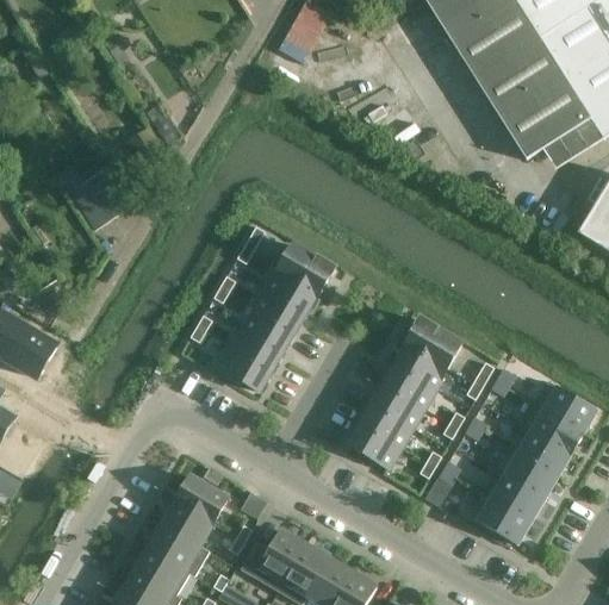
[(427,0),(527,158),(544,148),(555,167),(603,137),(590,117),(589,114),(584,106),(573,91),(517,0),(427,0)]
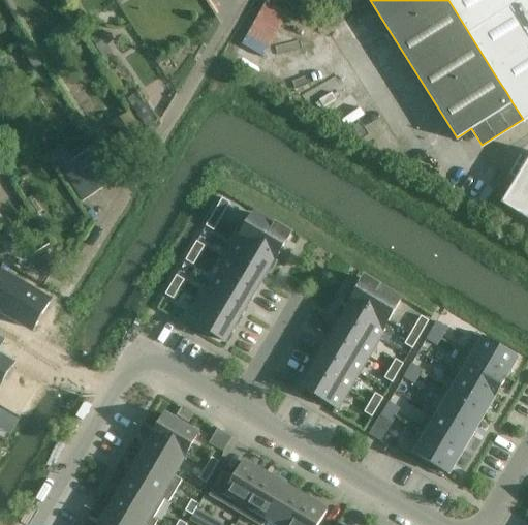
[(448,0),(497,79),(506,92),(510,99),(511,101),(523,119),(527,115),(527,0),(448,0)]
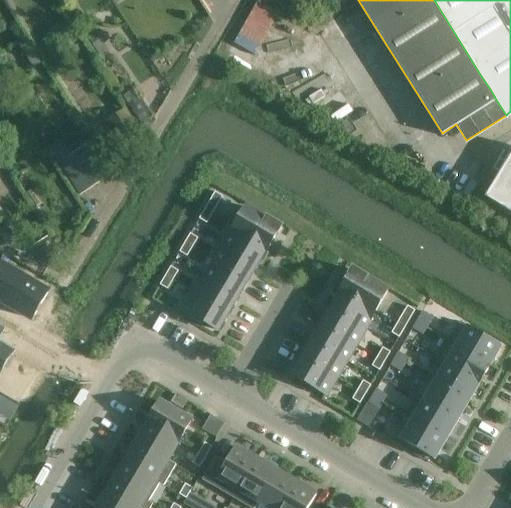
[(242,8),(219,49),(260,72),(276,44),(286,50),(294,37),(242,8)]
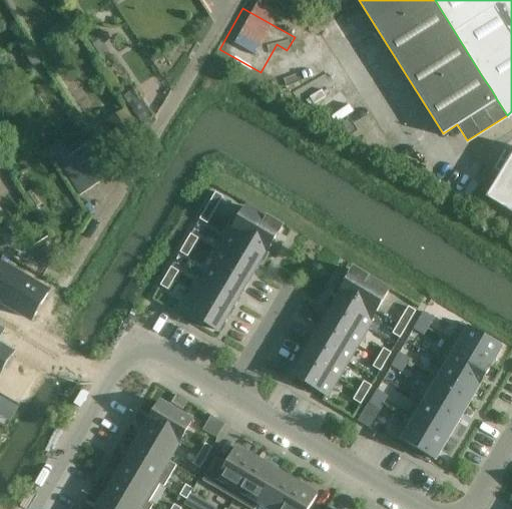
[(107,38),(103,33),(99,26),(89,33),(92,40),(99,52),(108,46),(104,40),(107,38)]
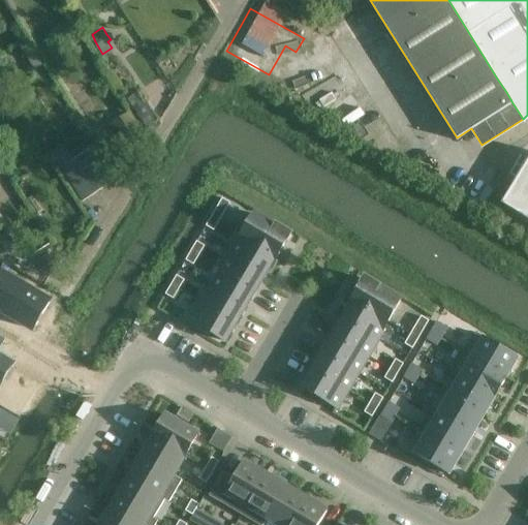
[(288,75),(282,87),(333,115),(339,103),(288,75)]
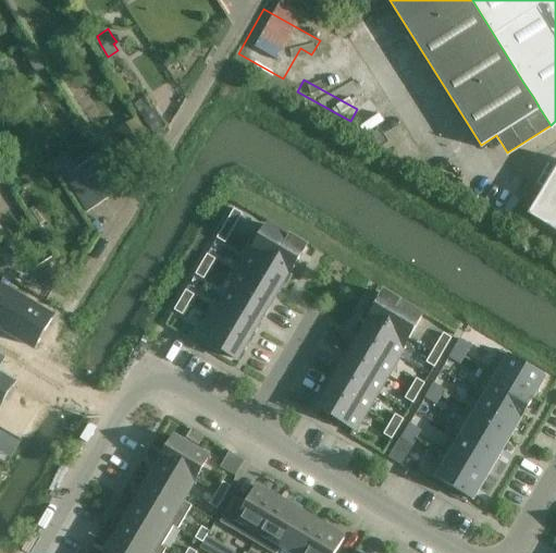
[(167,122),(162,115),(155,105),(158,101),(149,90),(146,91),(139,83),(127,93),(149,123),(155,132),(167,122)]
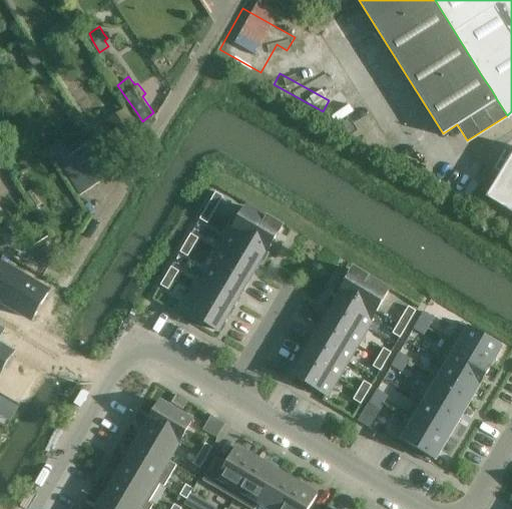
[(139,125),(128,109),(125,105),(106,118),(120,140),(140,127),(139,125)]
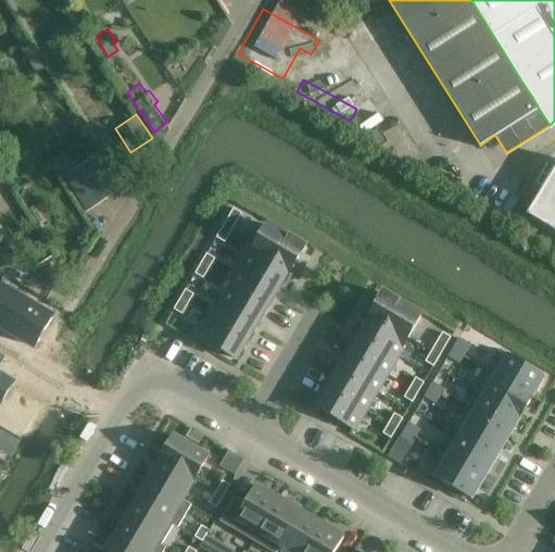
[(63,173),(86,210),(121,188),(97,151),(63,173)]
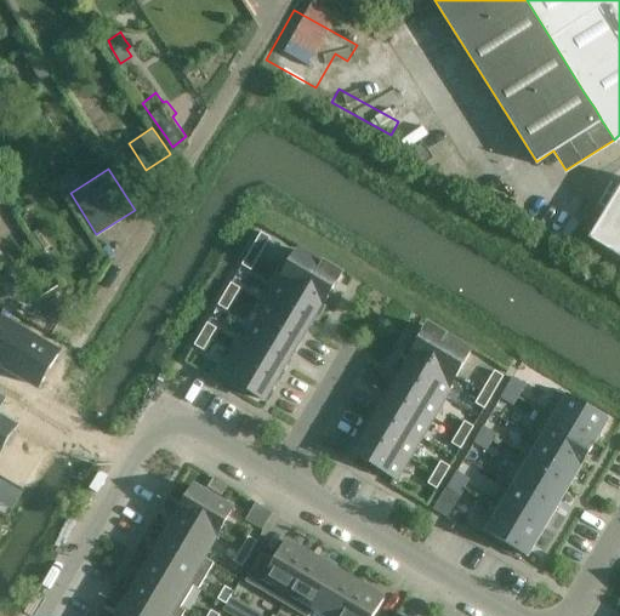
[(619,182),(587,237),(615,254),(619,245),(619,182)]
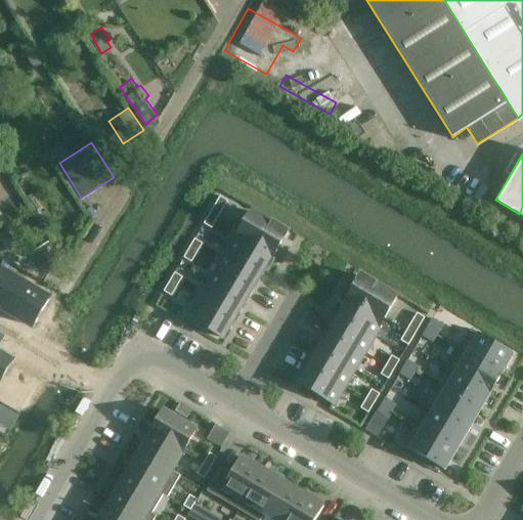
[(219,192),(208,211),(216,216),(227,198),(219,192)]
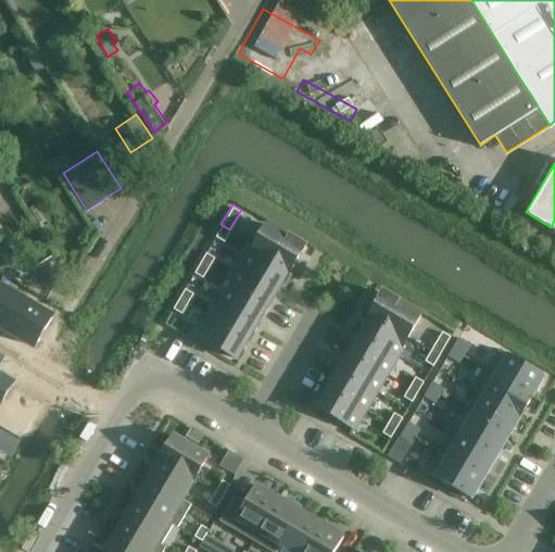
[(267,223),(254,245),(290,265),(303,243),(267,223)]
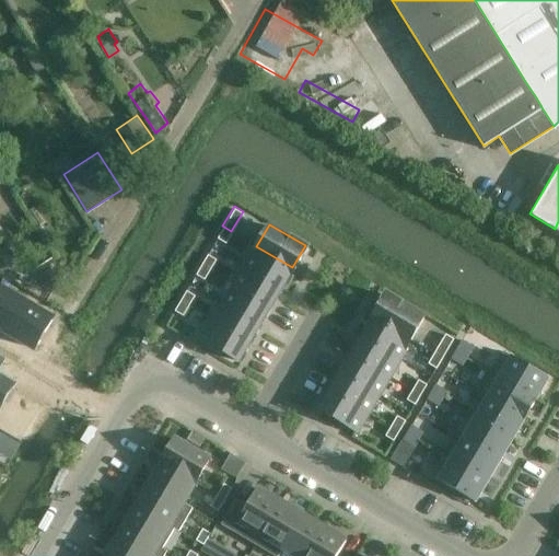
[(222,226),(217,236),(225,241),(231,231),(222,226)]
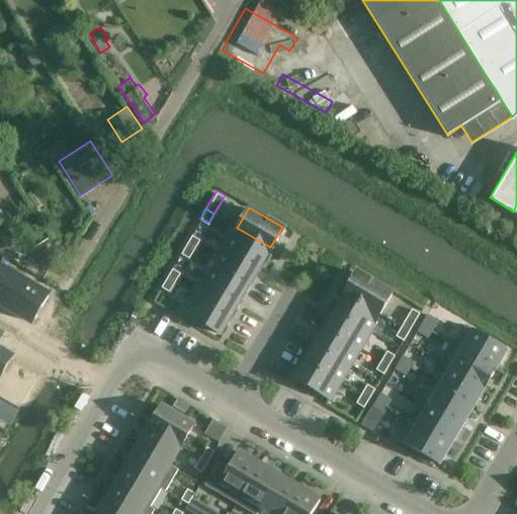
[(237,228),(228,244),(258,263),(267,249),(268,250),(270,247),(237,228)]
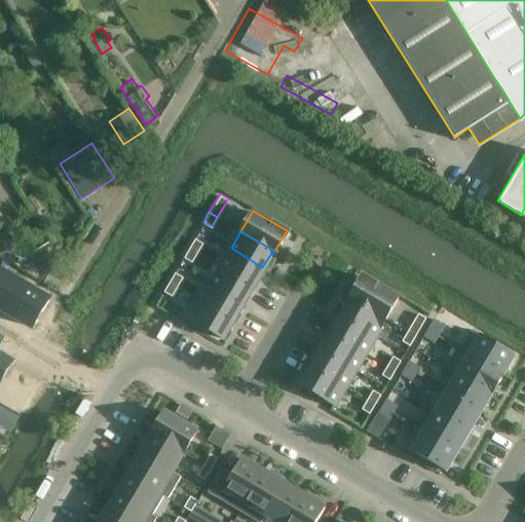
[(194,236),(189,246),(197,251),(202,241),(194,236)]
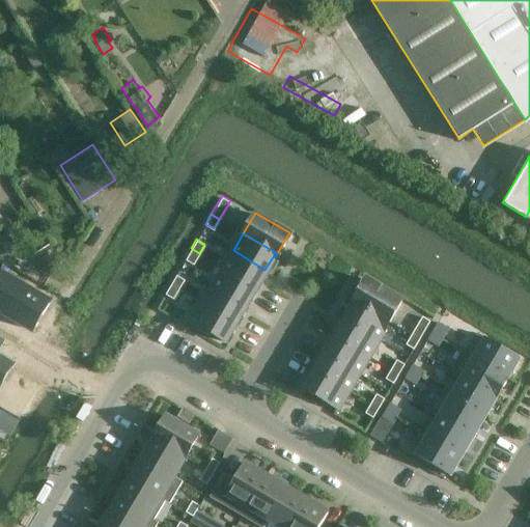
[(66,262),(51,240),(35,251),(50,273),(66,262)]
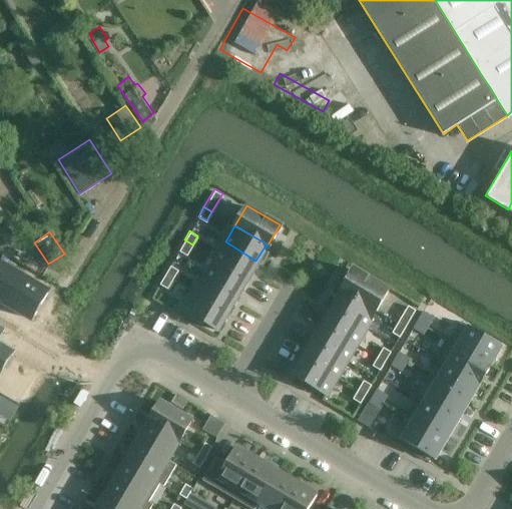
[(22,260),(27,247),(8,237),(2,248),(22,260)]
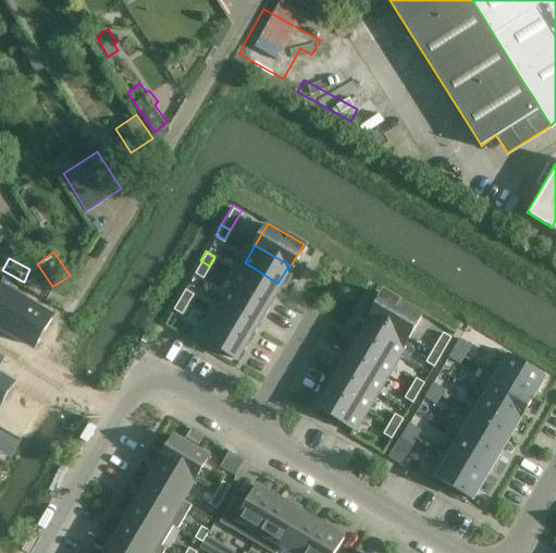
[(200,260),(194,271),(202,275),(209,266),(200,260)]
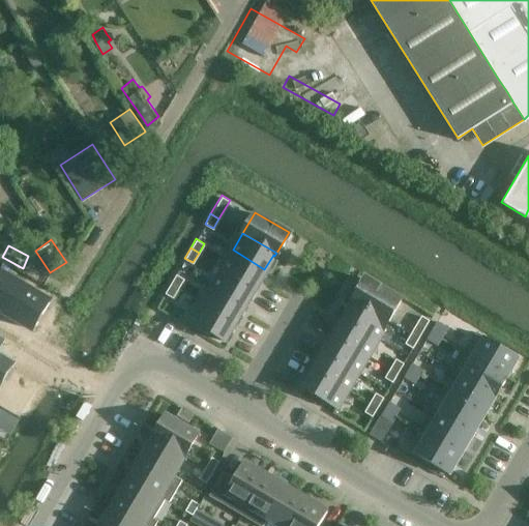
[(233,250),(223,267),(255,286),(264,269),(233,250)]
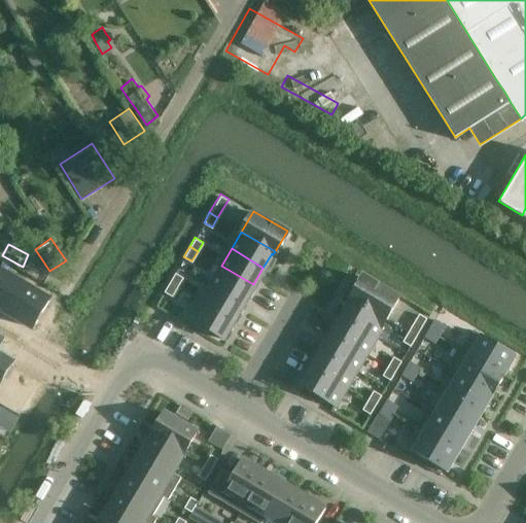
[(221,266),(211,282),(243,302),(253,284),(221,266)]
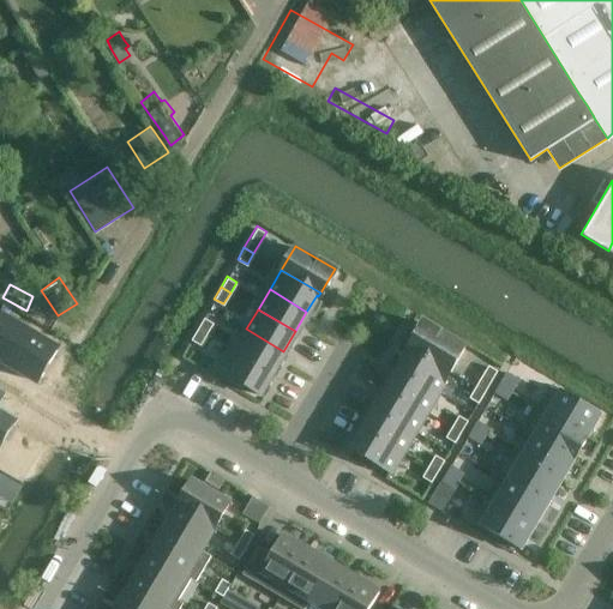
[(1,314),(0,315),(0,356),(37,379),(56,347),(1,314)]
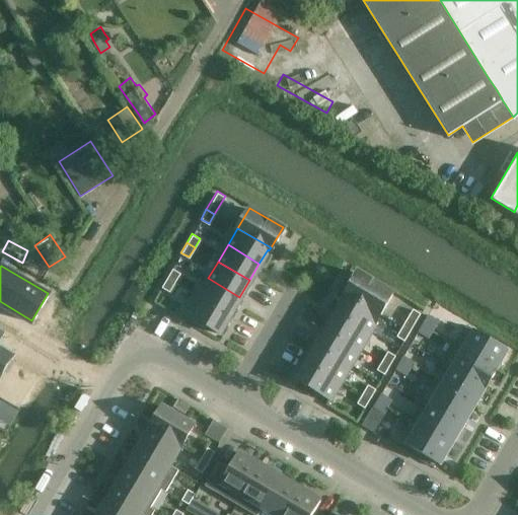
[(182,270),(175,266),(169,276),(176,280),(182,270)]
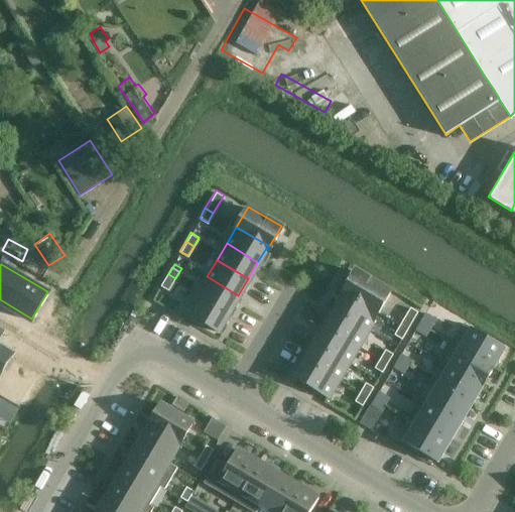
[(356,270),(344,290),(377,309),(388,289),(356,270)]
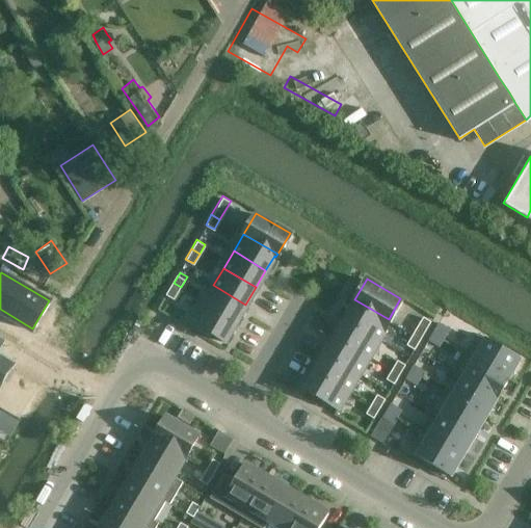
[(170,283),(165,292),(174,297),(179,288),(170,283)]
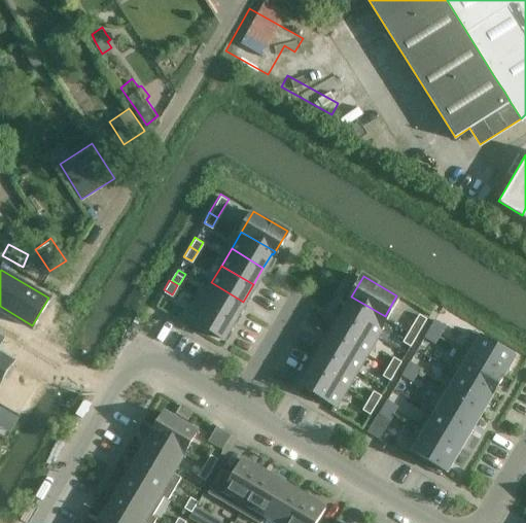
[(211,282),(201,300),(233,318),(243,302),(211,282)]
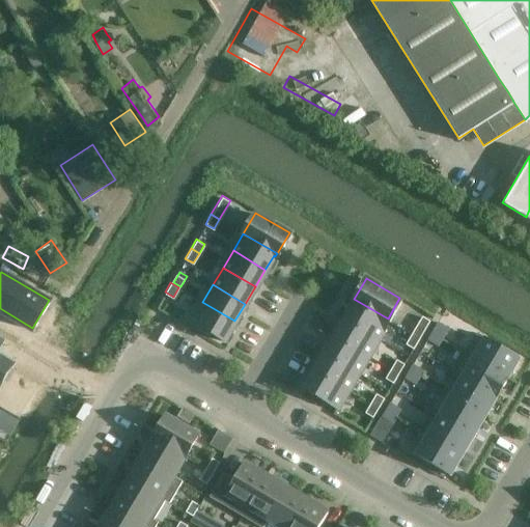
[(354,304),(346,317),(378,336),(388,319),(354,299),(352,303),(354,304)]
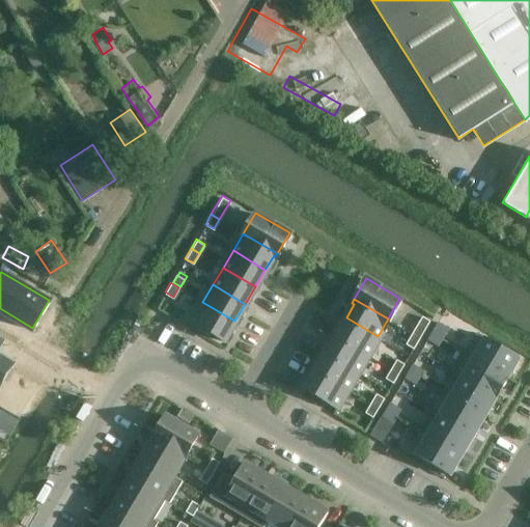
[(202,302),(192,319),(224,337),(234,321),(202,302)]
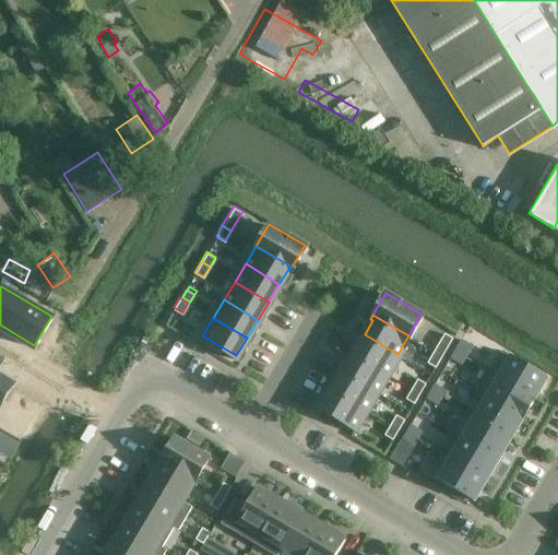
[(443,330),(432,350),(441,355),(452,335),(443,330)]
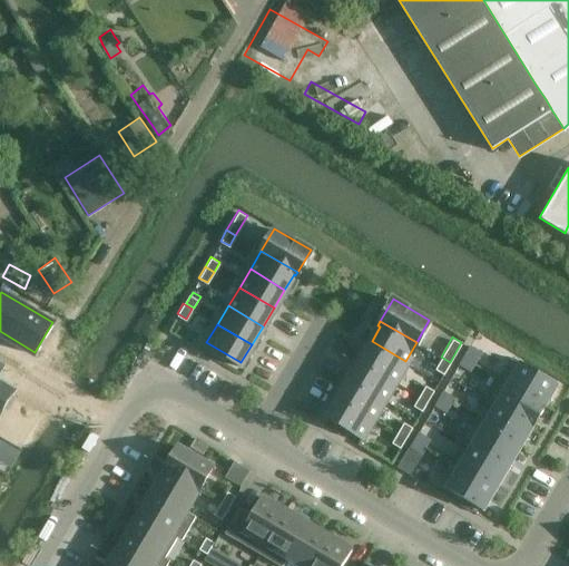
[(372,341),(361,359),(394,379),(405,361),(372,341)]
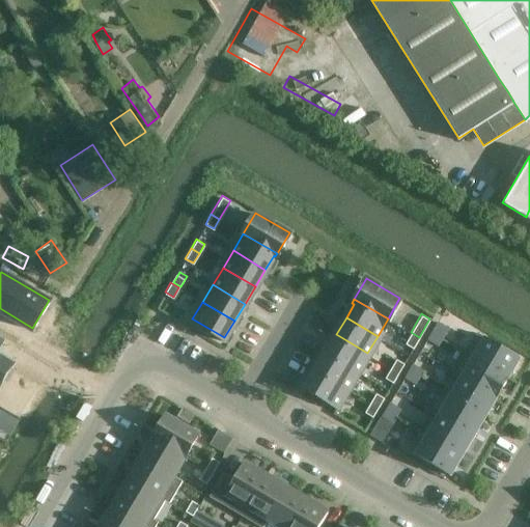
[(437,319),(431,328),(443,335),(448,326),(437,319)]
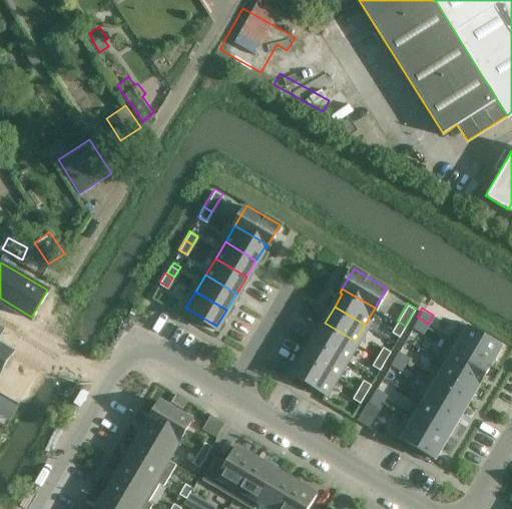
[(417,317),(412,326),(423,333),(428,324),(417,317)]
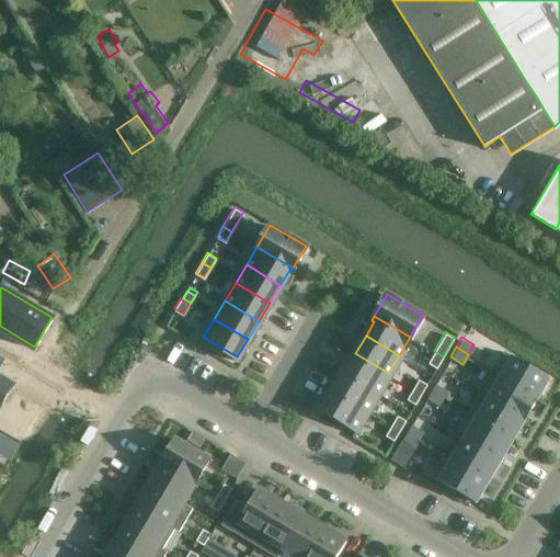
[(503,350),(489,372),(537,399),(550,376),(510,353),(503,350)]
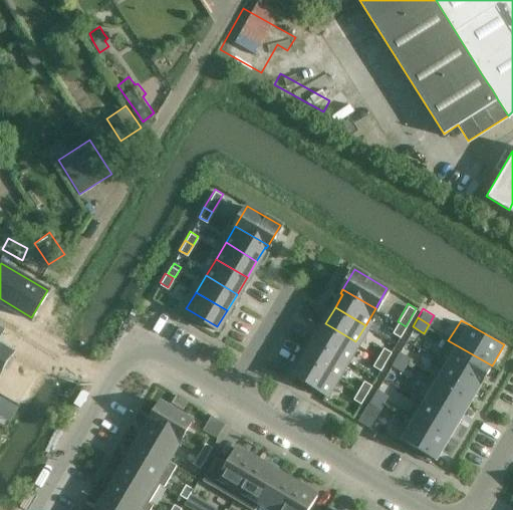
[(398,321),(392,330),(400,335),(406,326),(398,321)]
